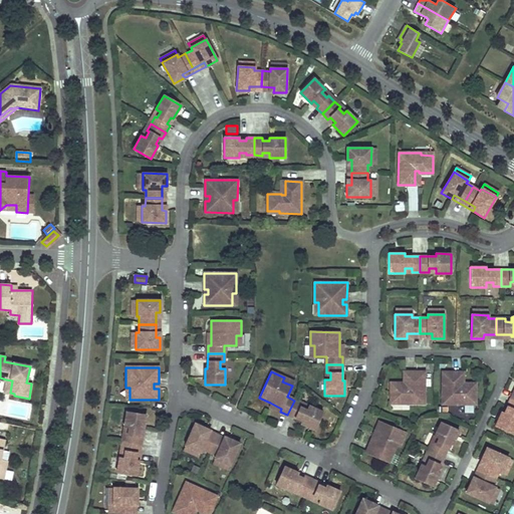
[(408,386),(404,386),(404,383),(391,383),(390,402),(403,402),(403,404),(424,404),(425,371),(408,371),(408,386)]
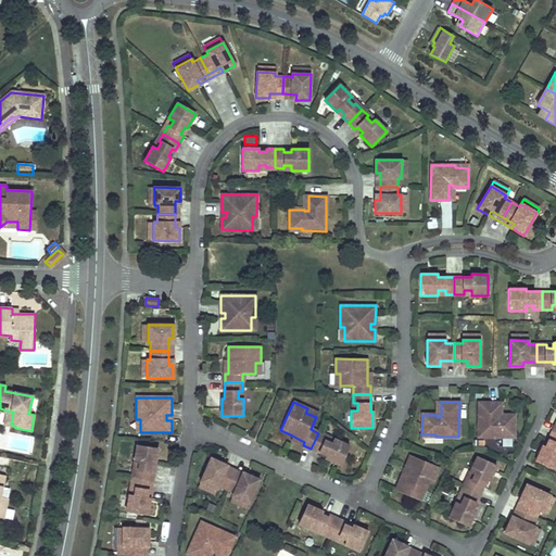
[(496,403),(478,403),(478,438),(502,438),(502,436),(515,436),(515,416),(501,416),(501,418),(496,418),(496,403)]
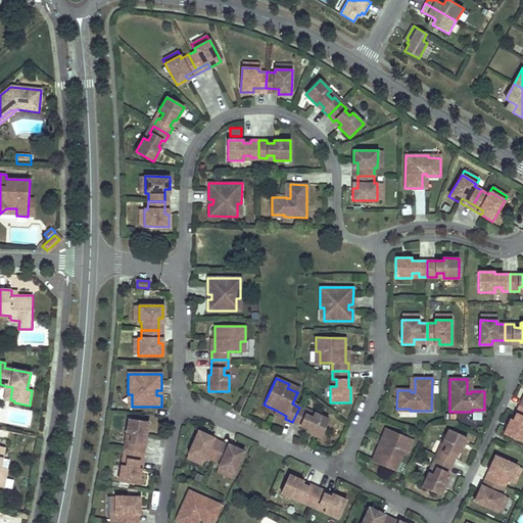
[(12,387),(6,386),(0,384),(0,387),(5,389),(3,400),(14,402),(14,400),(10,399),(12,387)]
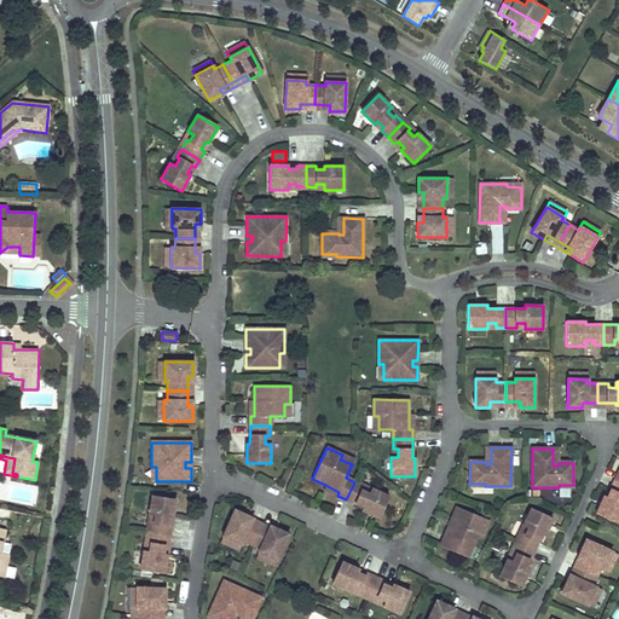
[(354,460),(342,455),(340,460),(352,464),(354,460)]
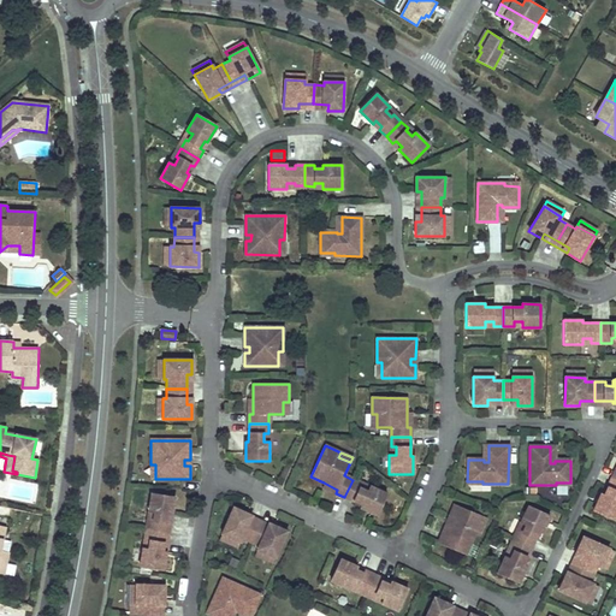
[(602,493),(593,510),(615,521),(615,517),(615,479),(611,478),(604,495),(602,493)]
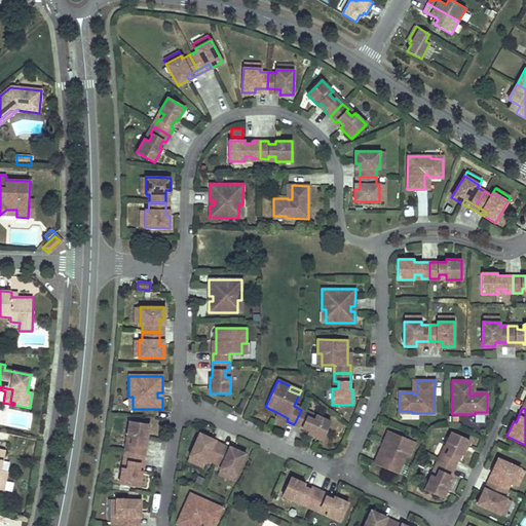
[(301,410),(294,424),(308,431),(307,434),(322,440),(331,422),(315,415),(315,416),(313,420),(307,417),(309,413),(301,410)]
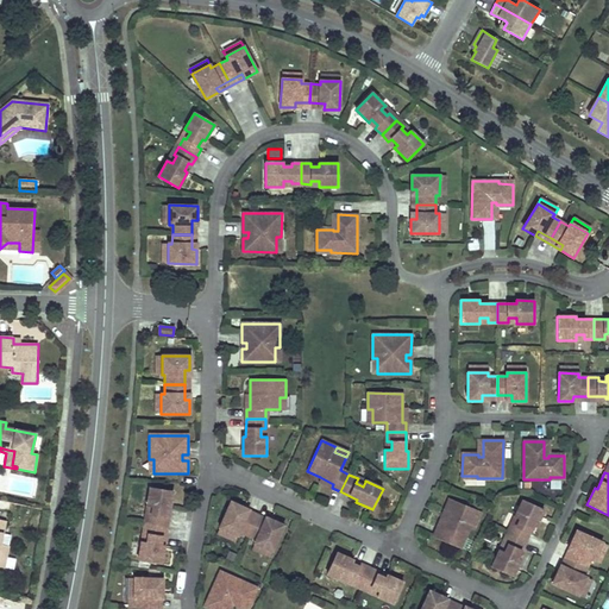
[(333,484),(320,477),(318,482),(332,488),(333,484)]
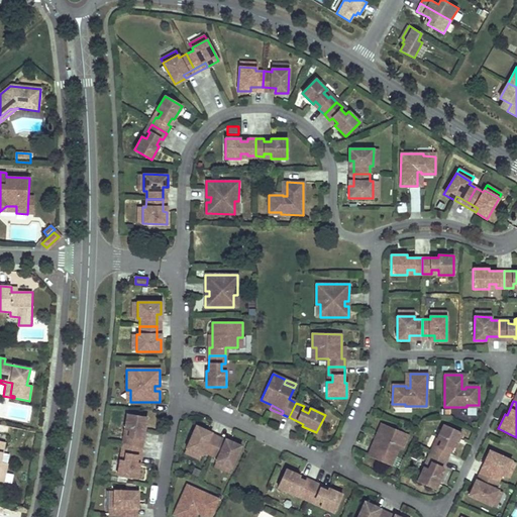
[(146,417),(126,414),(124,430),(126,430),(129,430),(128,437),(125,437),(124,445),(141,448),(142,440),(139,439),(140,432),(144,433),(146,417)]
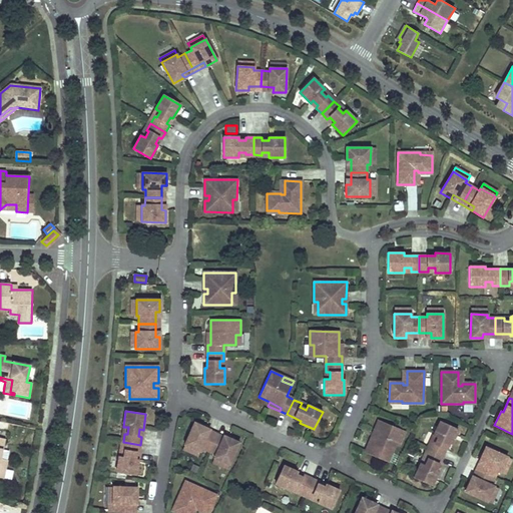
[(405,432),(378,421),(366,452),(380,458),(384,449),(392,453),(396,444),(400,445),(405,432)]
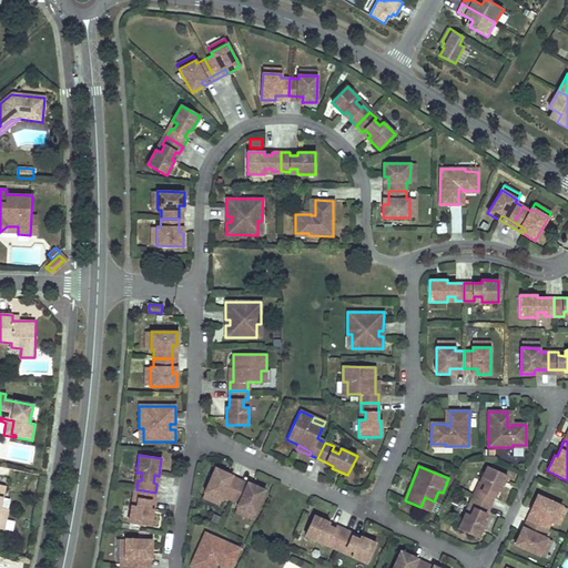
[(507,476),(487,467),(479,482),(482,484),(485,485),(482,492),(478,490),(475,498),(493,507),(496,498),(493,497),(496,490),(499,492),(507,476)]
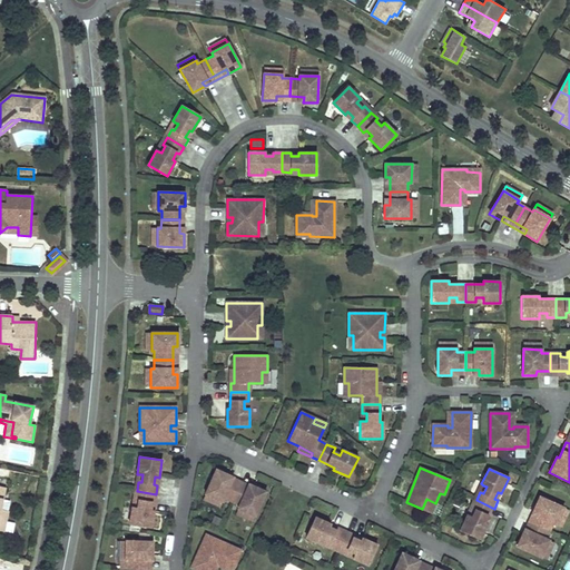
[(228,475),(216,470),(205,494),(222,501),(224,499),(232,502),(238,485),(226,480),(228,475)]
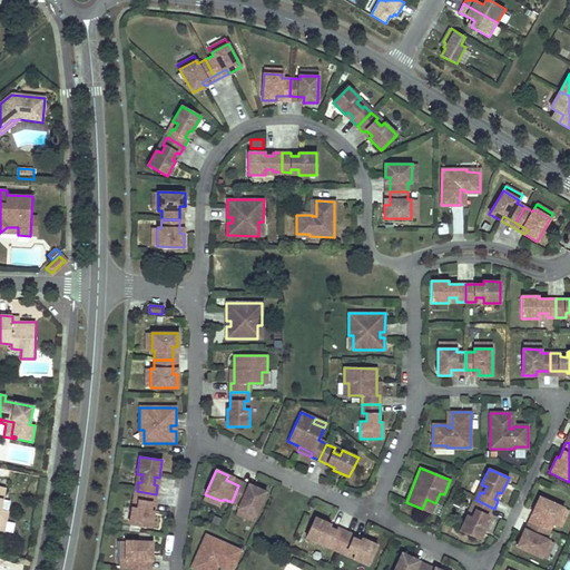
[(253,487),(228,475),(226,480),(238,485),(251,491),(253,487)]
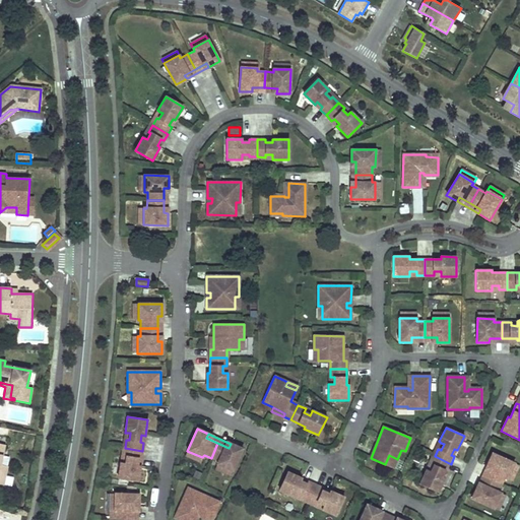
[(229,448),(217,443),(211,458),(218,461),(217,464),(233,471),(243,449),(231,444),(229,448)]
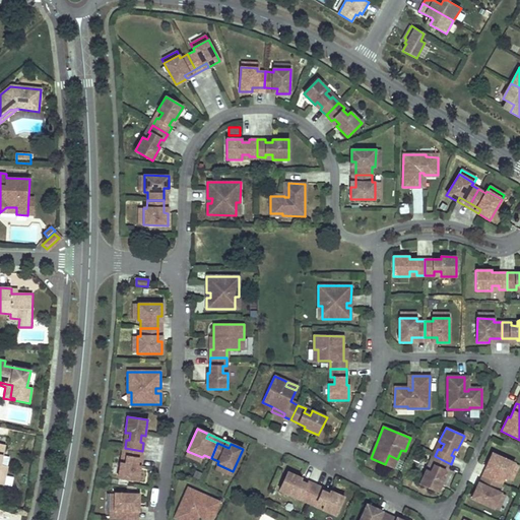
[(142,451),(125,448),(124,456),(126,456),(125,463),(123,463),(120,462),(118,478),(137,481),(140,465),(137,465),(138,458),(141,458),(142,451)]
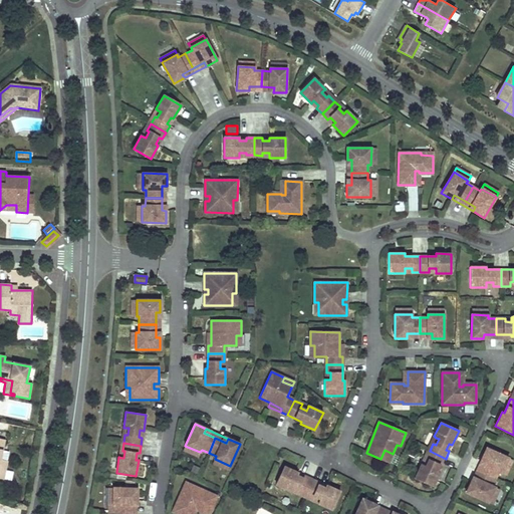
[(200,452),(185,446),(183,450),(198,457),(200,452)]
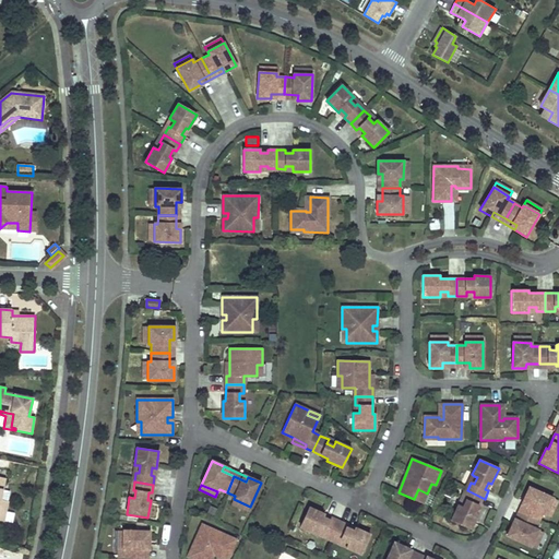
[(522,514),(538,521),(542,513),(545,514),(552,498),(530,487),(523,499),(527,501),(522,514)]
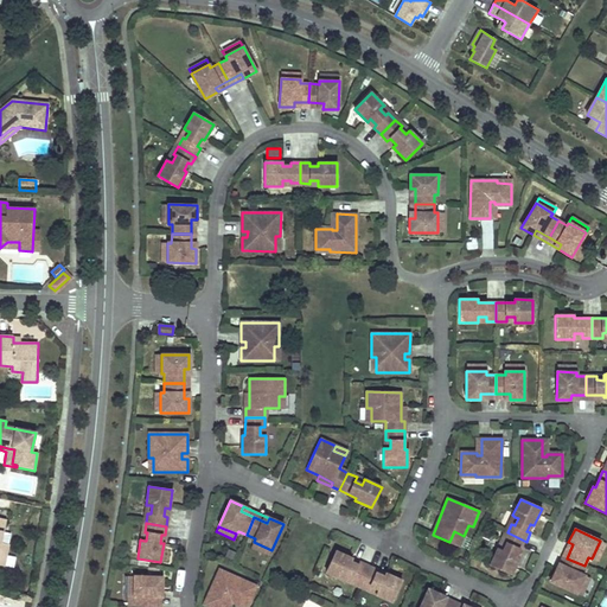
[(464,536),(454,531),(449,542),(459,545),(464,536)]
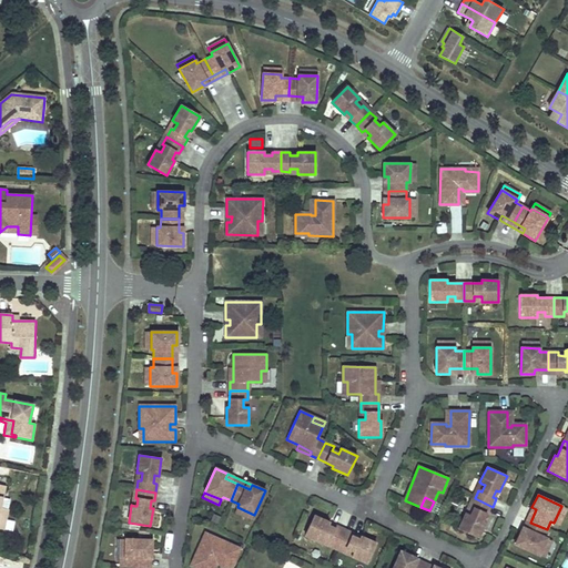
[(493,507),(475,498),(472,506),(474,508),(470,515),(467,514),(465,513),(458,528),(478,537),(485,521),(482,520),(485,513),(488,515),(493,507)]
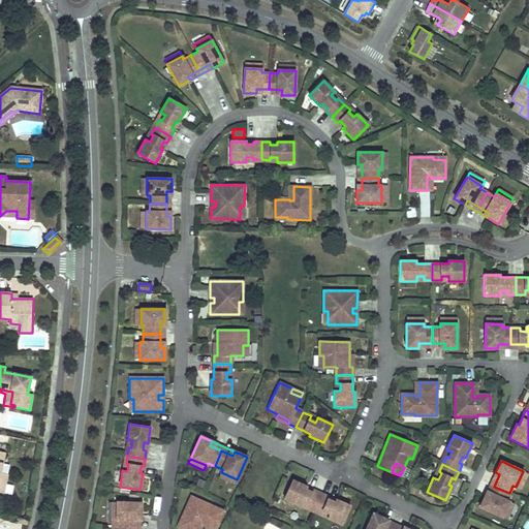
[(521,490),(528,473),(523,471),(516,487),(521,490)]
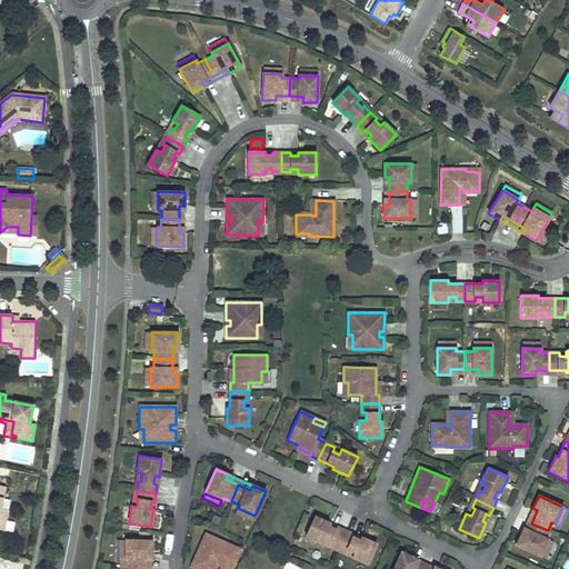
[(255,516),(238,508),(236,512),(252,520),(255,516)]
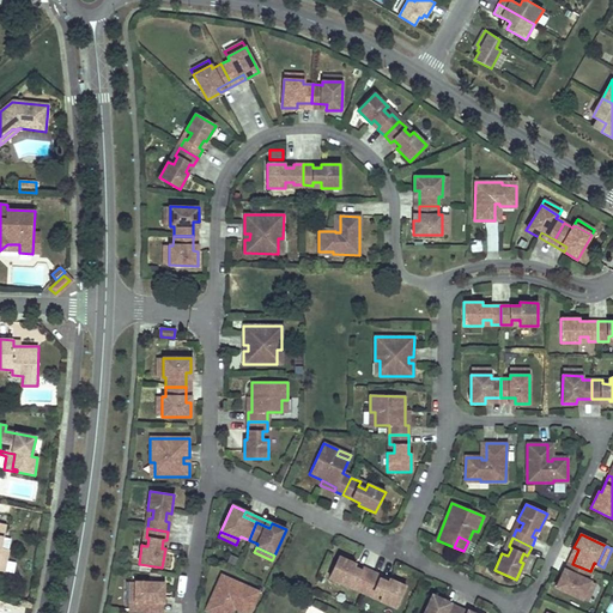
[(566,577),(572,564),(578,550),(574,547),(562,575),(566,577)]
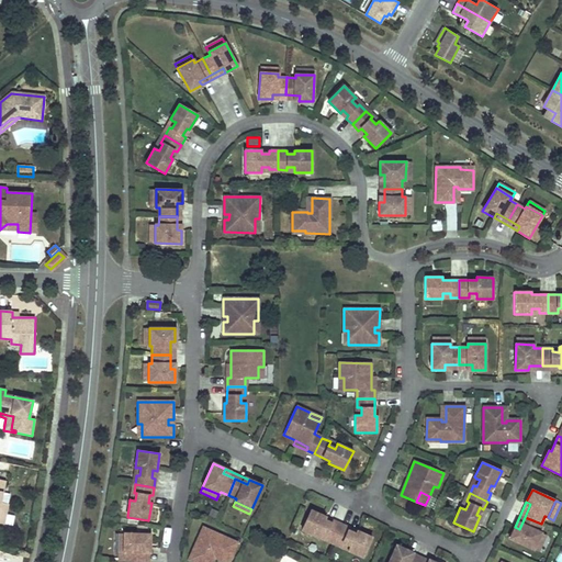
[(311,510),(302,530),(317,538),(318,536),(319,532),(326,536),(325,538),(334,542),(341,525),(333,520),(332,524),(325,521),(326,518),(311,510)]
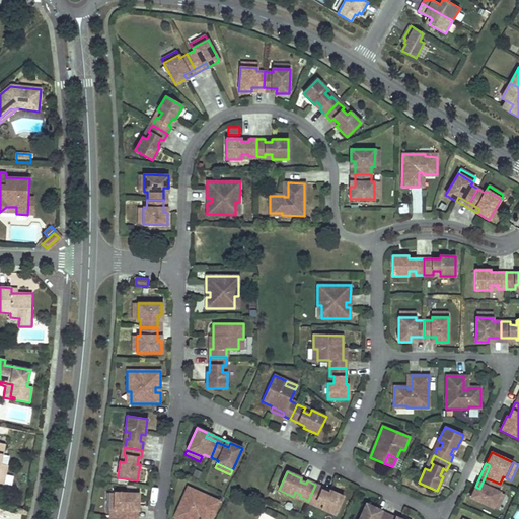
[(470,498),(493,508),(500,492),(497,491),(500,484),(485,477),(479,489),(475,487),(470,498)]
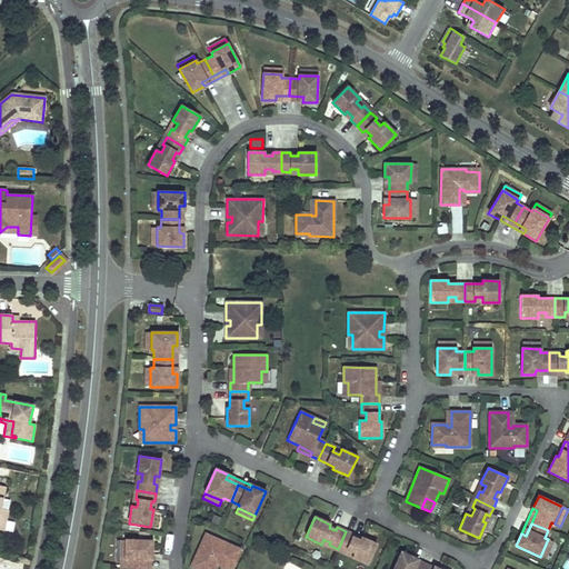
[(346,531),(338,549),(346,552),(347,549),(355,552),(353,556),(352,558),(368,565),(377,545),(361,538),(359,541),(352,538),(353,535),(346,531)]
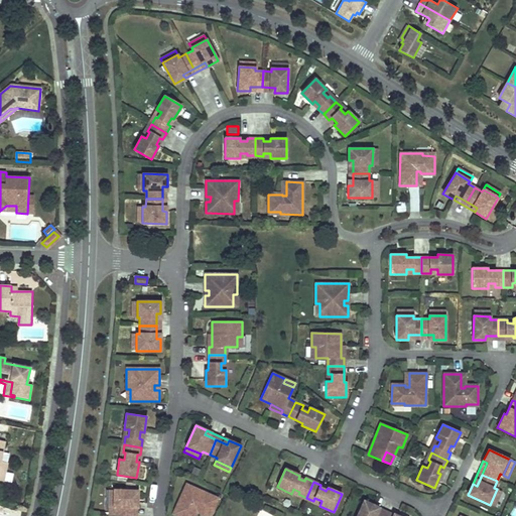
[(186,485),(173,514),(177,515),(190,515),(195,508),(198,509),(197,511),(198,511),(209,515),(210,515),(217,500),(206,495),(207,494),(186,485)]
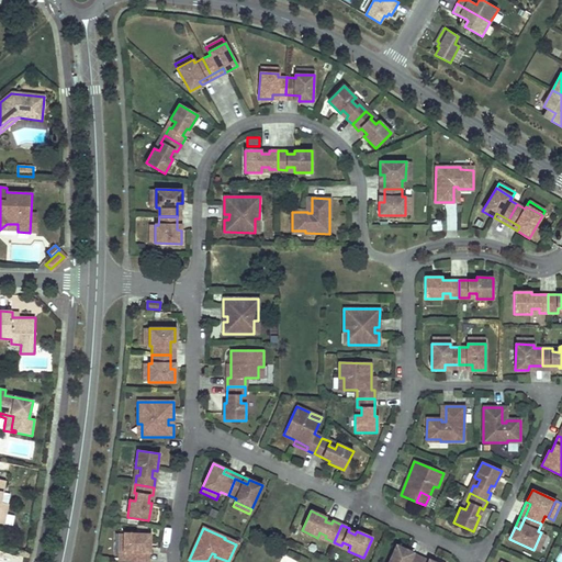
[(538,552),(546,536),(541,532),(534,550),(538,552)]
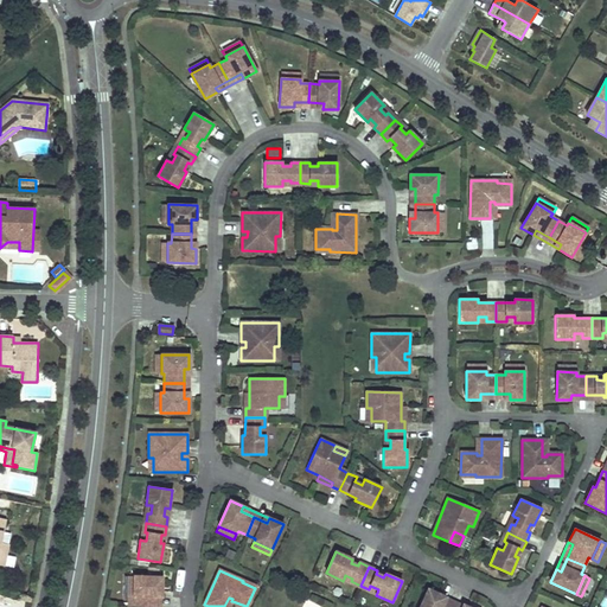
[(163,577),(134,576),(133,596),(136,596),(136,606),(155,606),(157,592),(161,592),(163,577)]
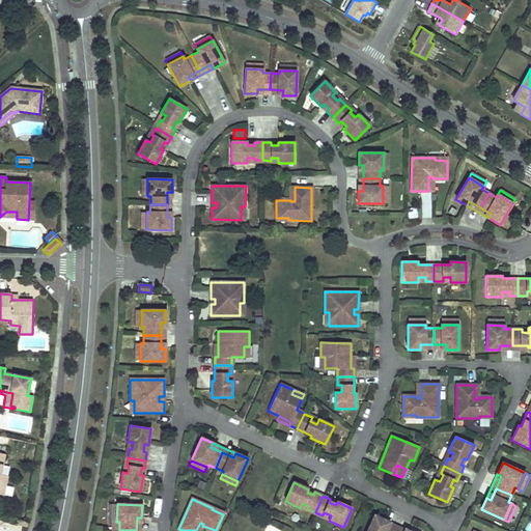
[(374,515),(367,530),(395,530),(396,530),(385,525),(386,521),(374,515)]
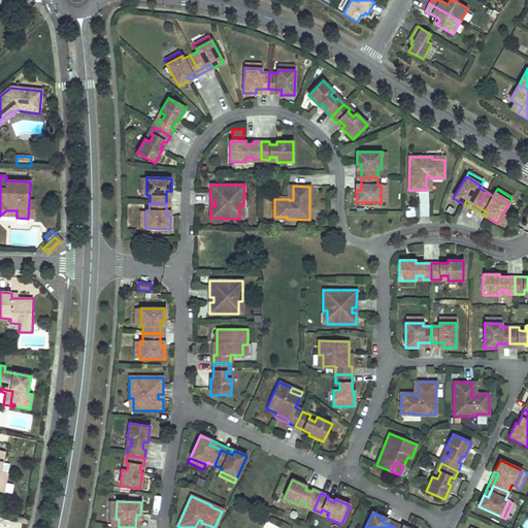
[(383,522),(394,527),(396,527),(406,527),(407,527),(384,518),(383,522)]
